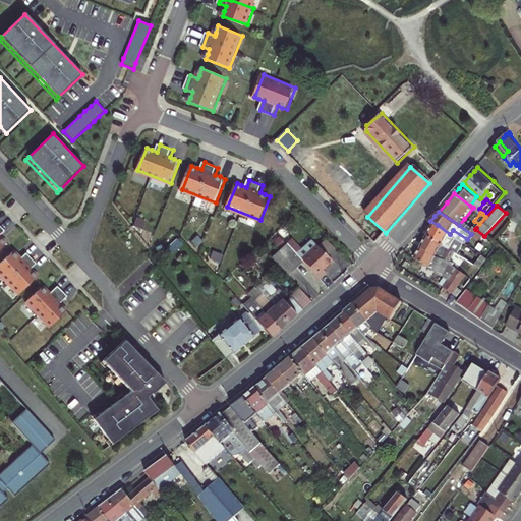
[(476,228),(464,219),(459,225),(471,234),(475,229),(476,228)]
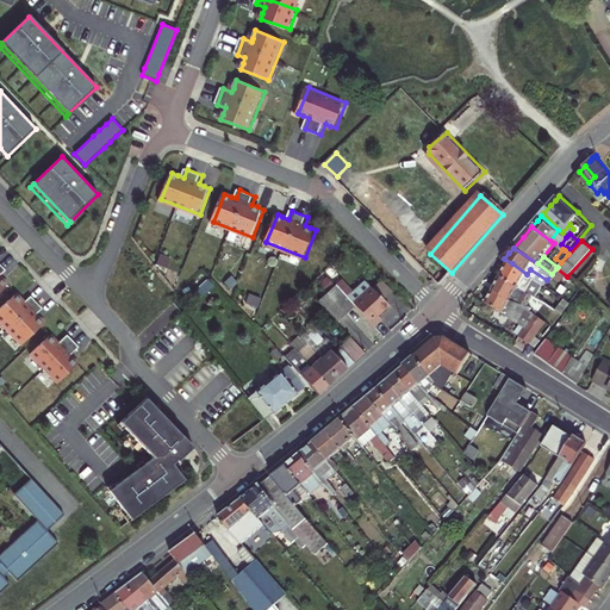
[(527,274),(512,263),(509,271),(505,278),(528,292),(535,280),(527,274)]
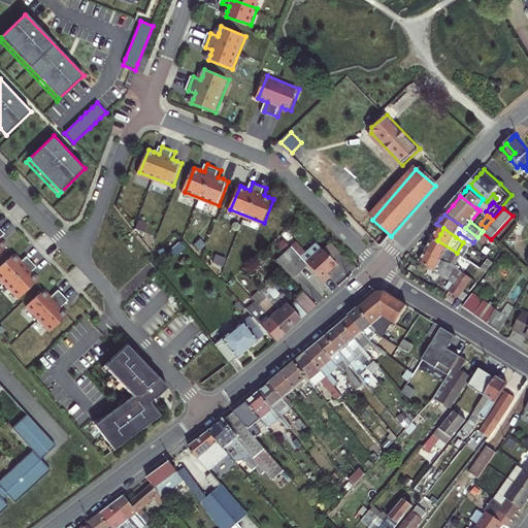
[(447,262),(450,264),(457,253),(437,240),(434,245),(430,252),(447,262)]
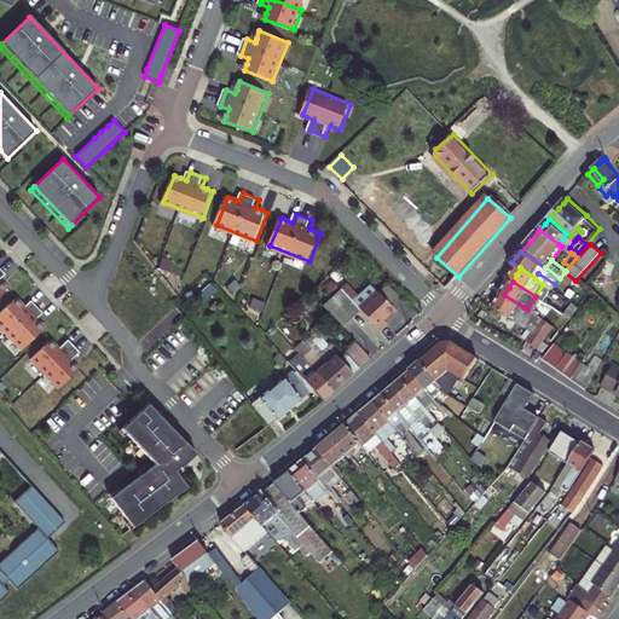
[(565,282),(556,293),(563,298),(571,287),(565,282)]
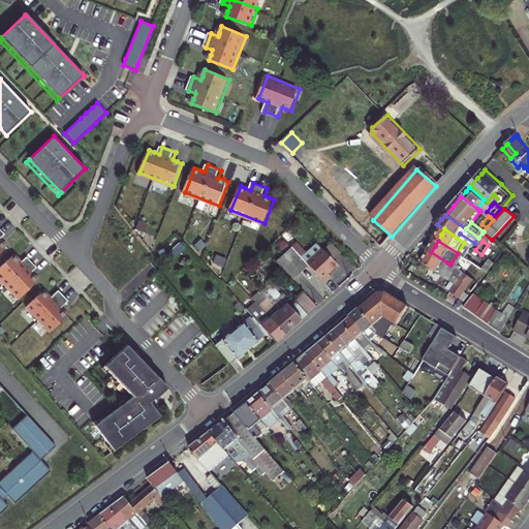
[(320,242),(303,256),(310,263),(325,283),(332,278),(329,274),(333,271),(339,266),(335,260),(325,249),(320,242)]
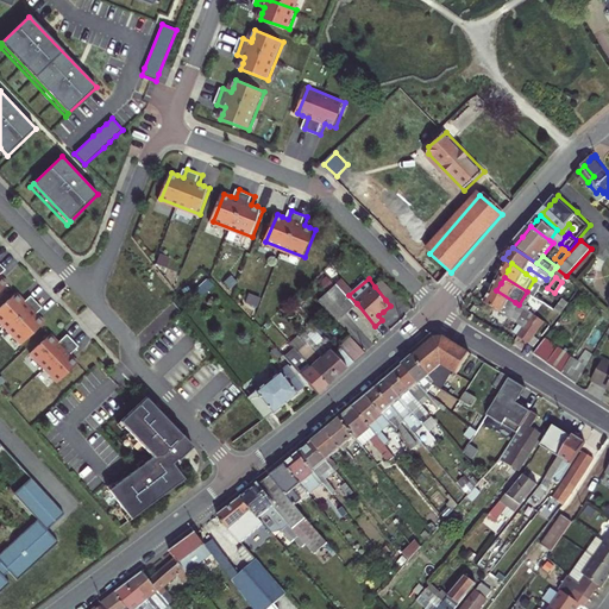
[(385,278),(375,287),(385,300),(395,292),(385,278)]
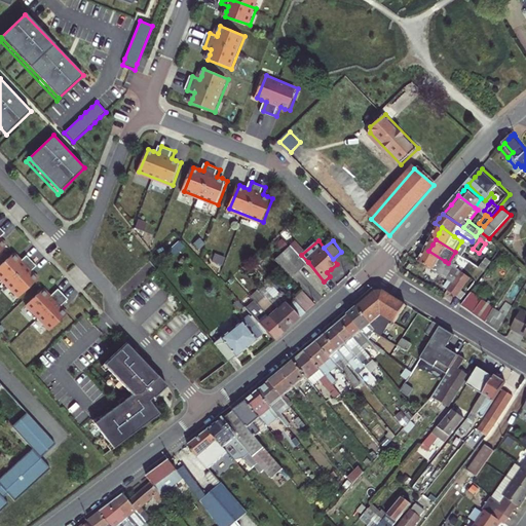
[(277,257),(292,276),(300,269),(308,262),(301,255),(293,245),(277,257)]
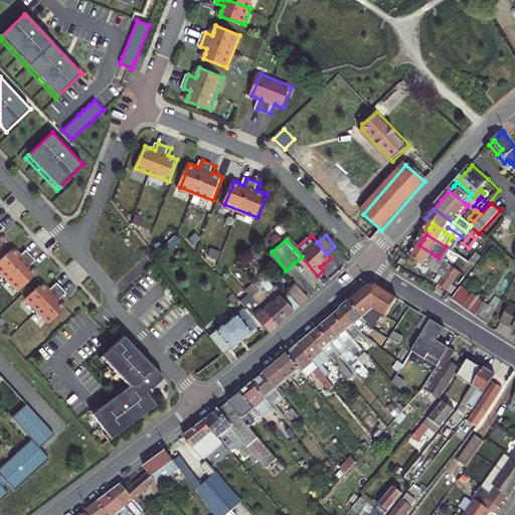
[(463,243),(456,253),(462,258),(469,247),(463,243)]
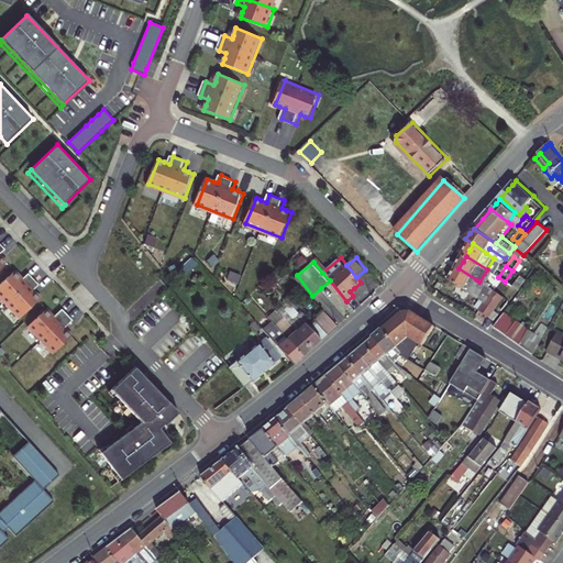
[(483,311),(490,318),(506,299),(497,293),(493,298),(484,291),(478,288),(483,283),(479,282),(476,279),(459,268),(456,273),(454,276),(452,279),(487,305),(483,311)]
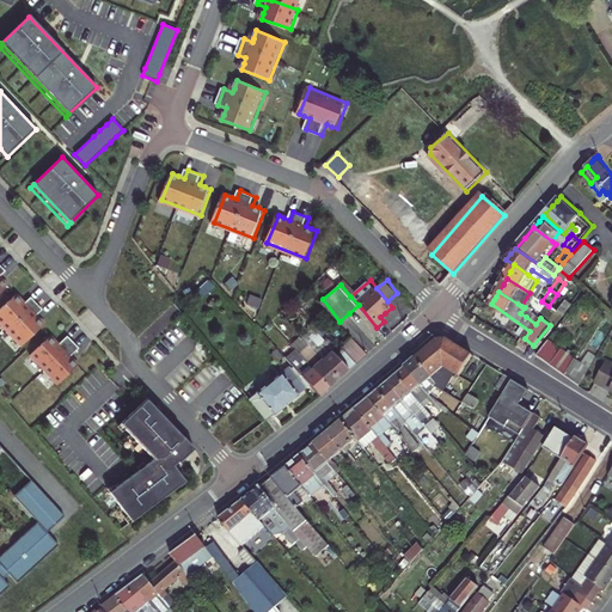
[(0,311),(0,324),(22,347),(42,328),(38,324),(34,319),(42,311),(31,299),(22,307),(18,303),(14,298),(0,311)]
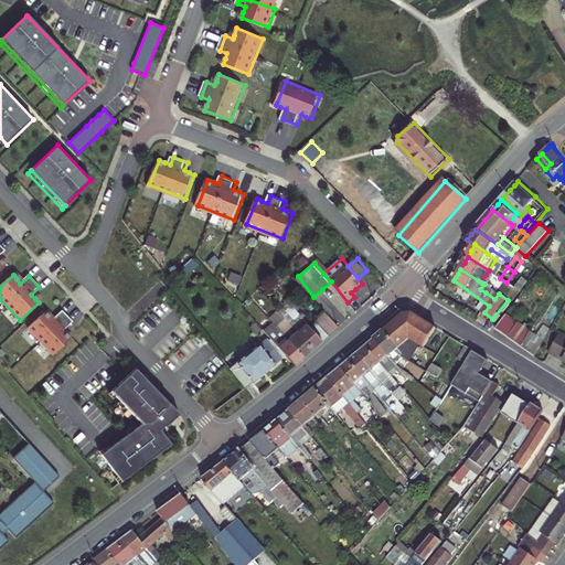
[(515,289),(522,294),(532,283),(523,277),(515,289)]
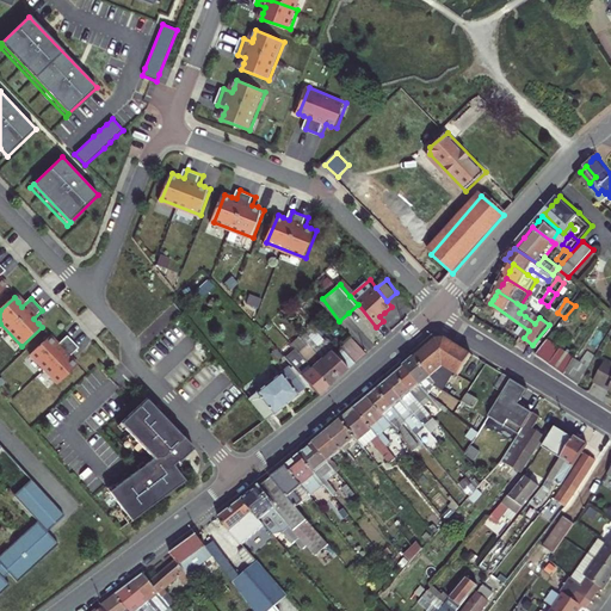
[(548,306),(541,301),(534,310),(532,312),(539,318),(549,325),(557,313),(548,306)]
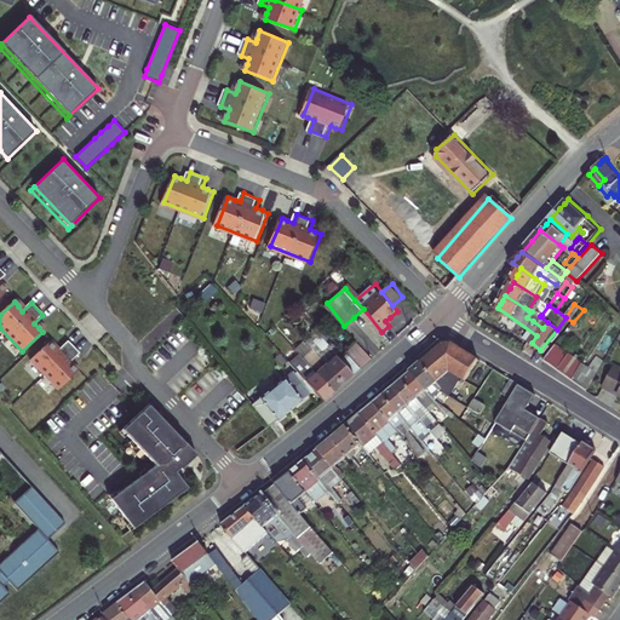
[(533,321),(538,314),(532,311),(527,317),(533,321)]
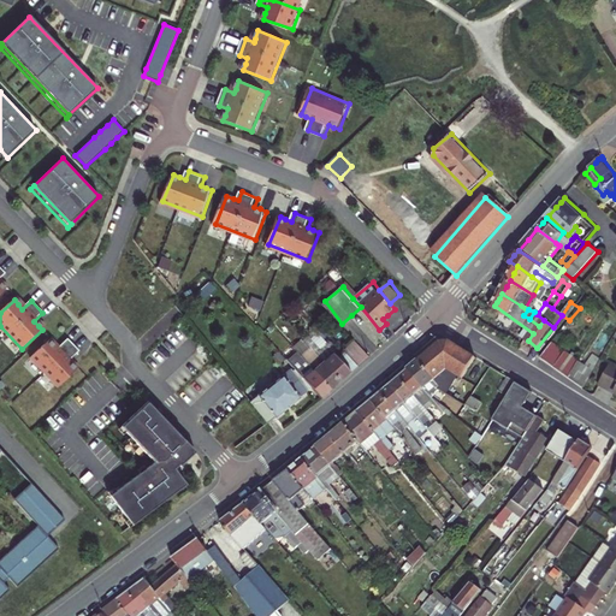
[(554,327),(537,348),(543,353),(548,345),(560,331),(554,327)]
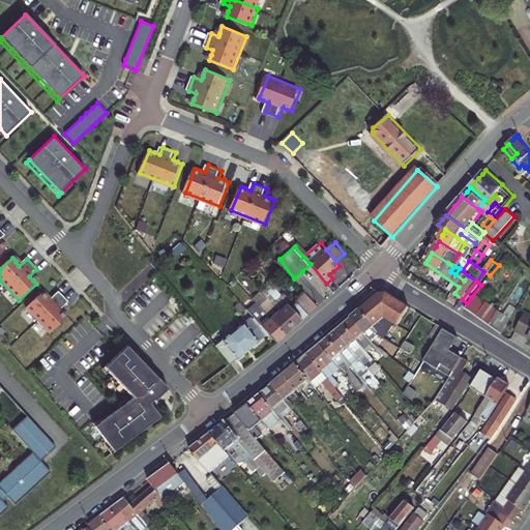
[(43,292),(26,308),(51,333),(67,318),(64,313),(61,310),(68,302),(58,292),(51,299),(48,296),(43,292)]
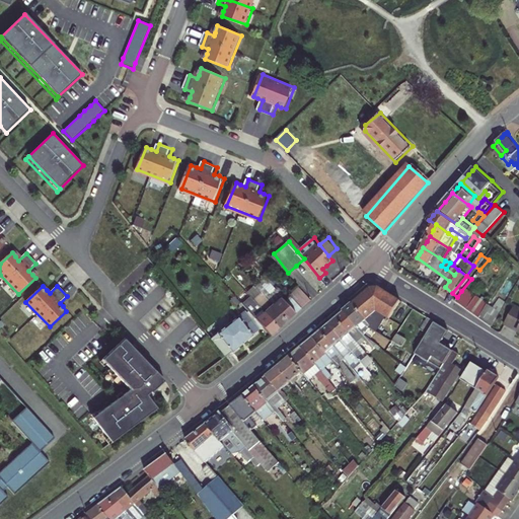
[(388,319),(400,299),(380,287),(369,288),(358,297),(351,303),(365,318),(375,310),(388,319)]
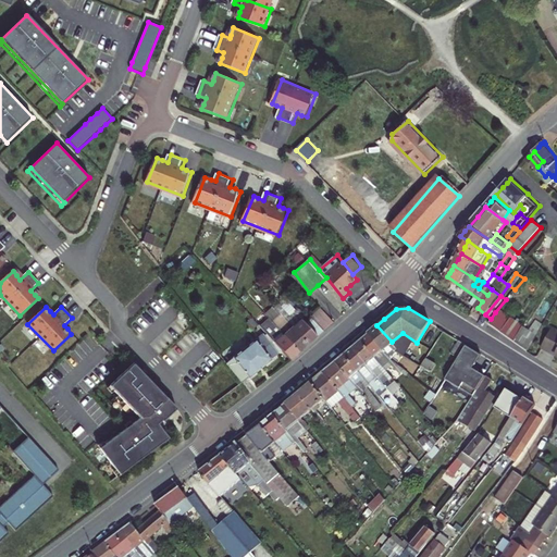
[(308,322),(297,309),(289,316),(284,309),(281,312),(287,319),(308,344),(318,336),(324,331),(314,318),(308,322)]
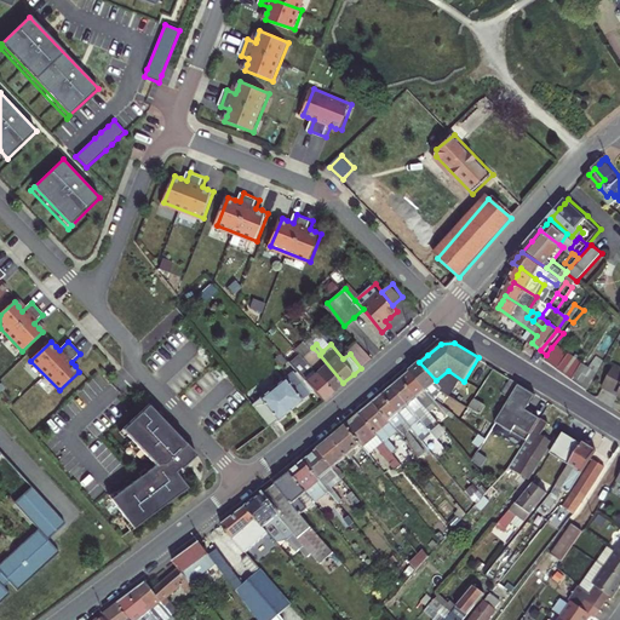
[(544,361),(560,371),(572,357),(556,346),(544,361)]
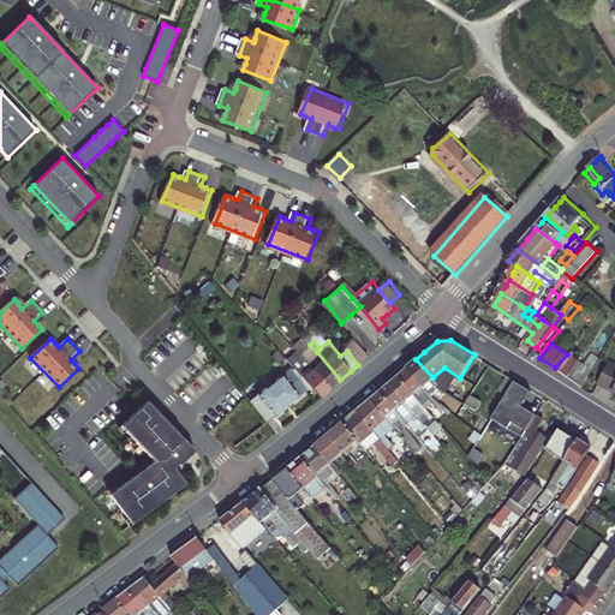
[(299,352),(296,347),(290,352),(300,364),(294,369),(312,389),(320,396),(324,393),(330,388),(314,368),(299,352)]
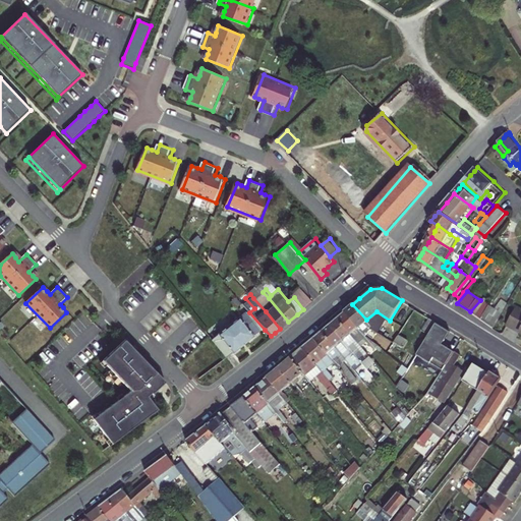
[(298,294),(294,297),(303,309),(307,306),(298,294)]
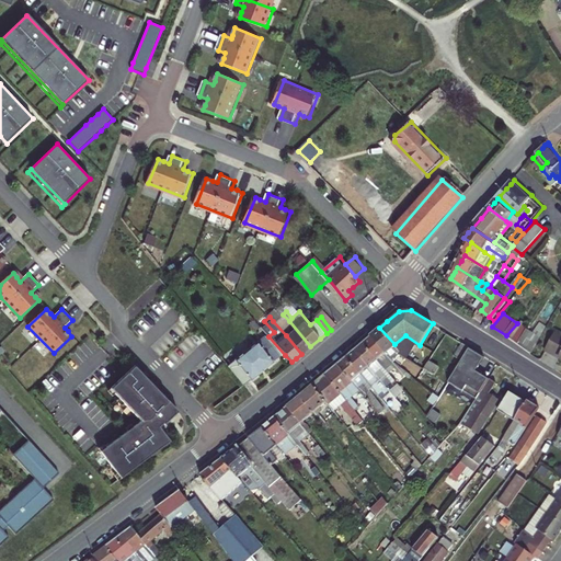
[(292,331),(286,335),(301,354),(306,351),(310,346),(289,321),(286,324),(292,331)]
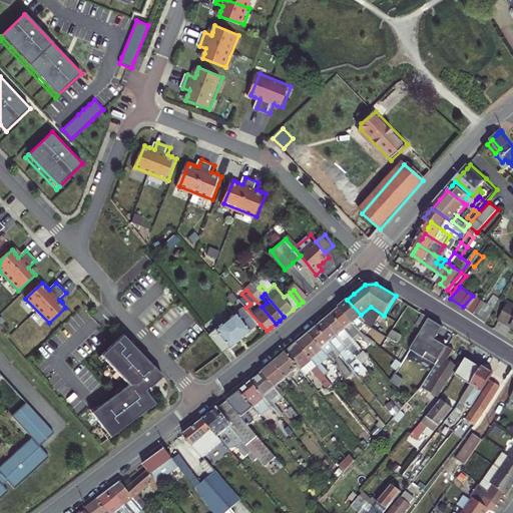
[(463,307),(475,315),(484,303),(473,296),(463,307)]
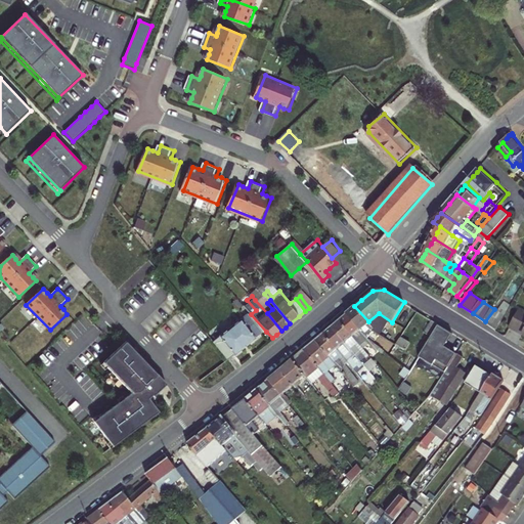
[(350,309),(346,312),(364,334),(366,332),(362,326),(365,324),(370,330),(372,328),(373,325),(368,321),(354,306),(350,309)]
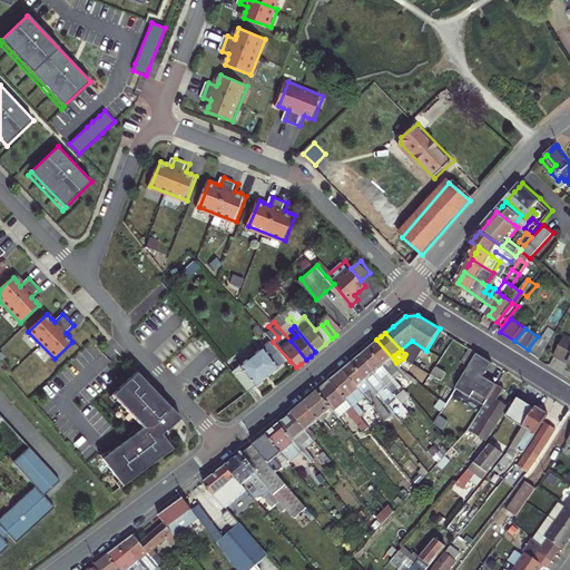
[(528,350),(542,359),(551,344),(538,336),(528,350)]
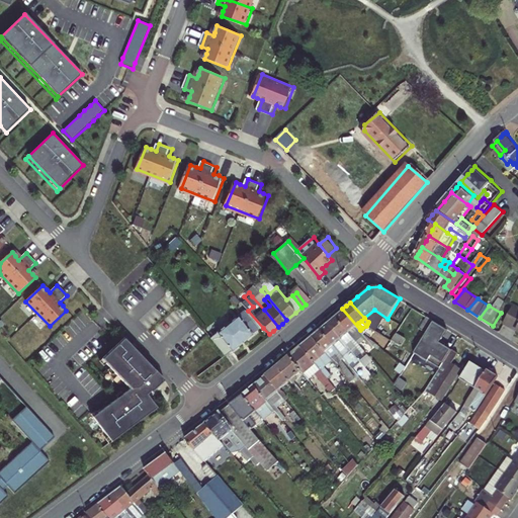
[(360,330),(342,309),(339,312),(335,315),(349,331),(354,327),(358,331),(360,330)]
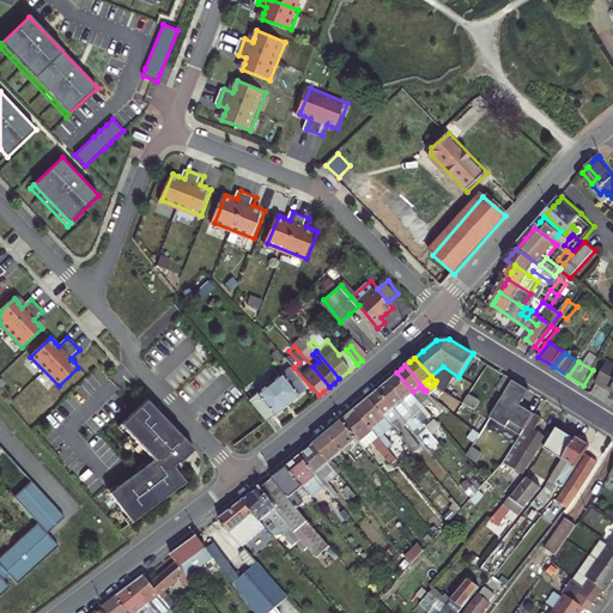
[(612,392),(612,365),(601,384),(612,392)]
